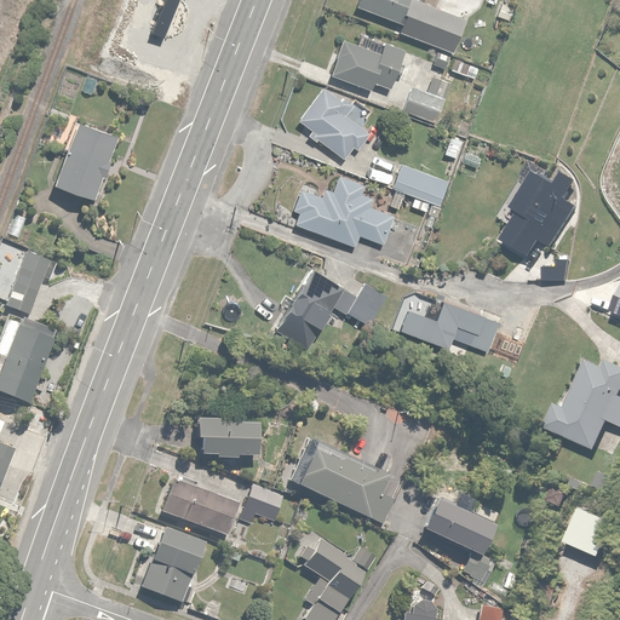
[(359,0),(357,4),(408,26),(409,21),(420,26),(429,6),(415,0),(359,0)]
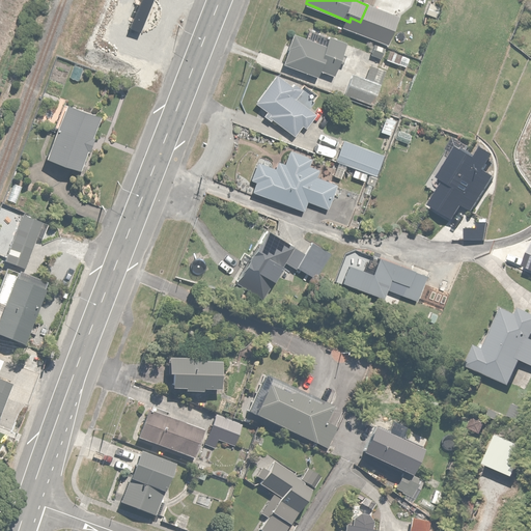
[(306,35),(295,32),(284,63),(317,75),(320,66),(335,72),(345,38),(330,33),(329,37),(308,30),(306,35)]
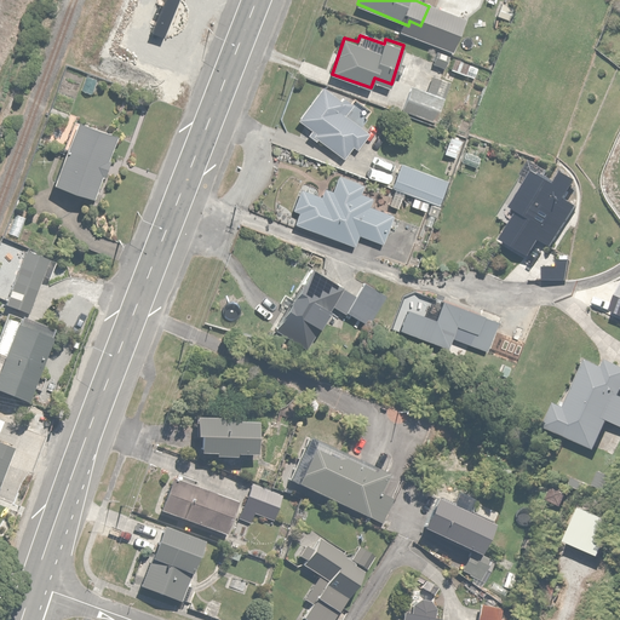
[(451,55),(437,50),(432,63),(446,68),(451,55)]
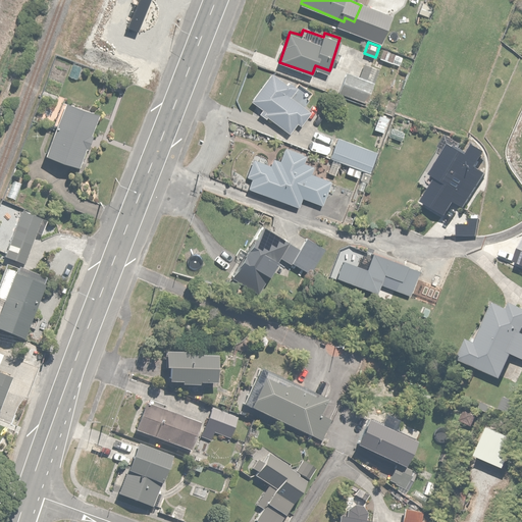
[(384,48),(379,59),(399,67),(404,56),(384,48)]
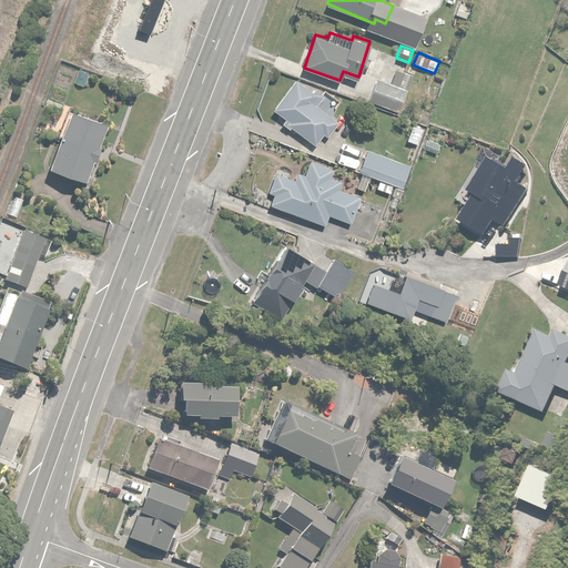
[(378,79),(368,100),(375,103),(374,105),(387,111),(388,108),(397,112),(407,91),(403,89),(409,74),(396,69),(389,84),(378,79)]
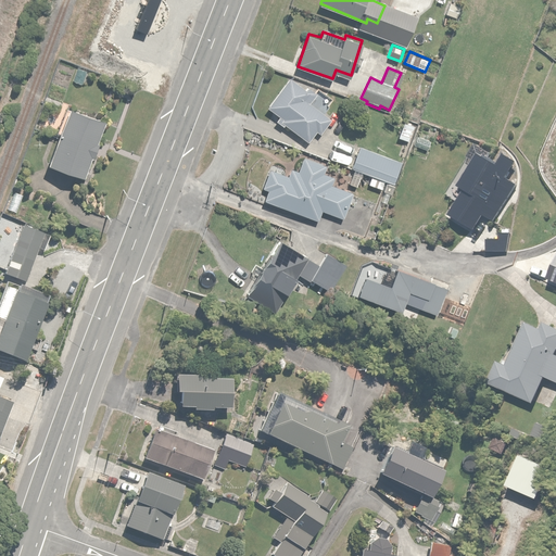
[(290,76),(267,105),(280,116),(277,119),(285,126),(287,124),(308,140),(318,128),(321,131),(331,119),(325,114),(336,101),(328,96),(327,98),(317,89),(315,91),(306,85),(304,88),(290,76)]
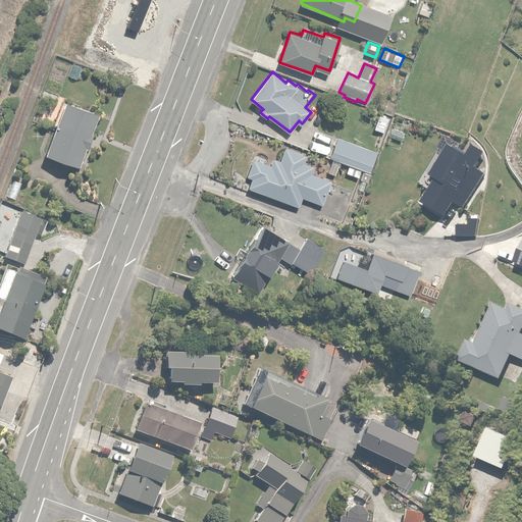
[(80,167),(88,148),(92,149),(97,138),(93,136),(101,114),(66,100),(45,153),(80,167)]
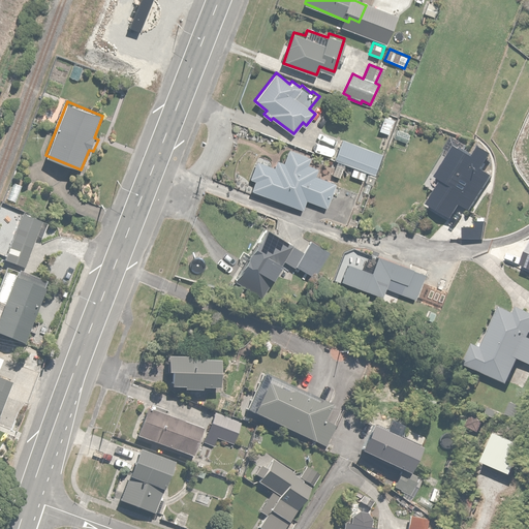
[(396,120),(384,116),(379,131),(390,134),(396,120)]
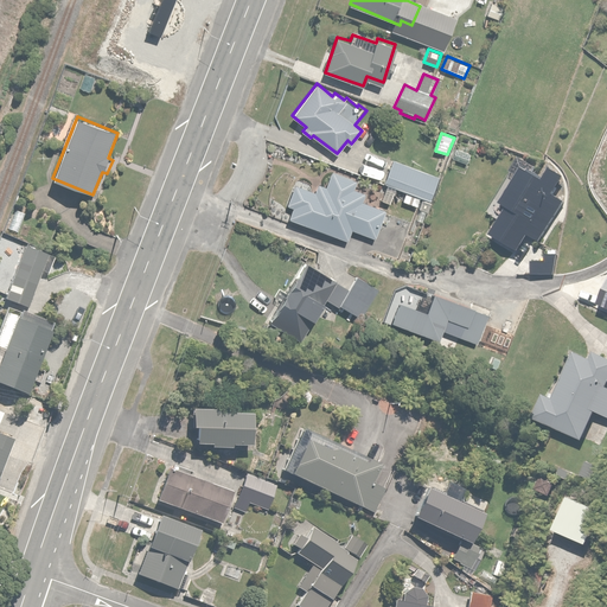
[(455,149),(452,160),(466,165),(470,153),(455,149)]
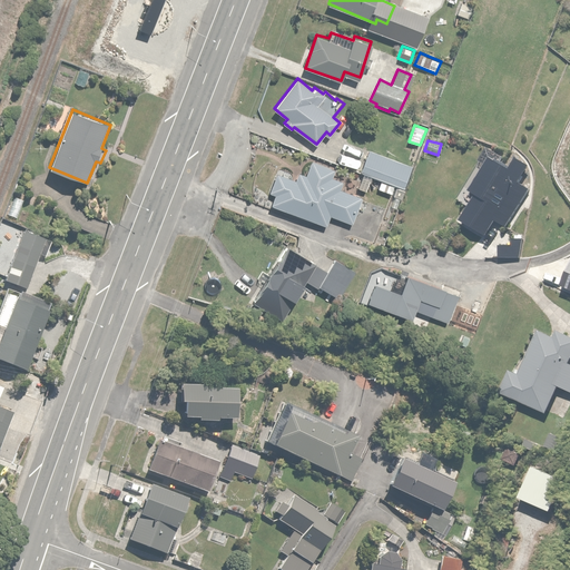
[(507,224),(528,185),(521,182),(530,166),(510,154),(507,158),(488,148),(480,161),(485,165),(471,192),(477,195),(463,220),(489,235),(498,219),(507,224)]
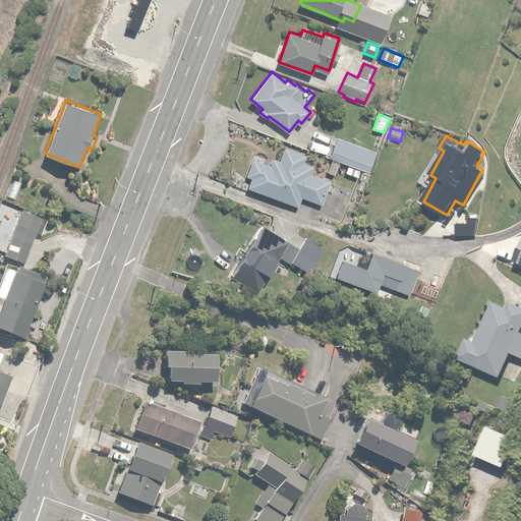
[(348,164),(361,169),(369,172),(377,151),(339,137),(332,158),(341,161),(348,164)]
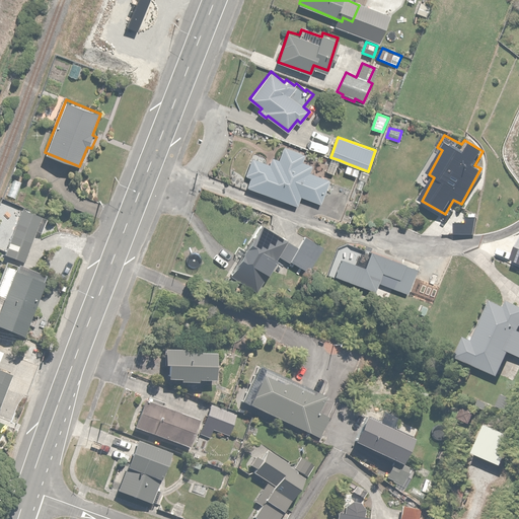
[(251,176),(247,188),(298,205),(301,196),(321,203),(329,179),(310,173),(313,164),(302,160),(304,154),(284,147),(280,159),(273,157),(271,164),(264,162),(265,158),(252,154),(245,174),(251,176)]
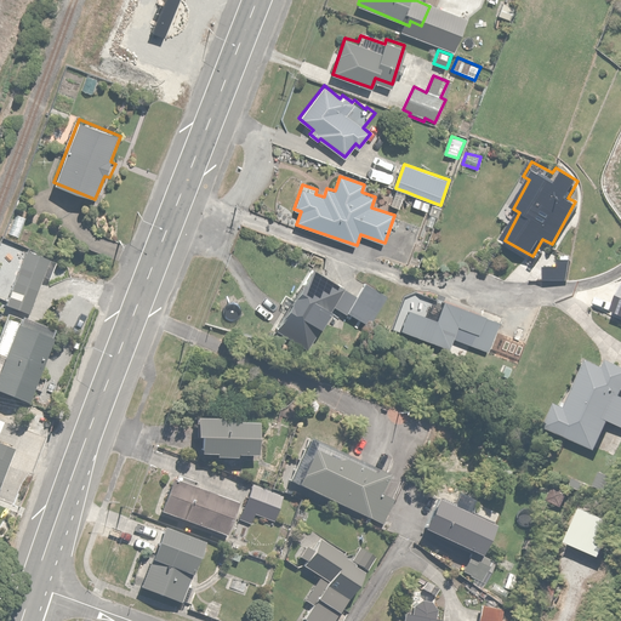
[(431,201),(415,195),(411,206),(427,212),(431,201)]
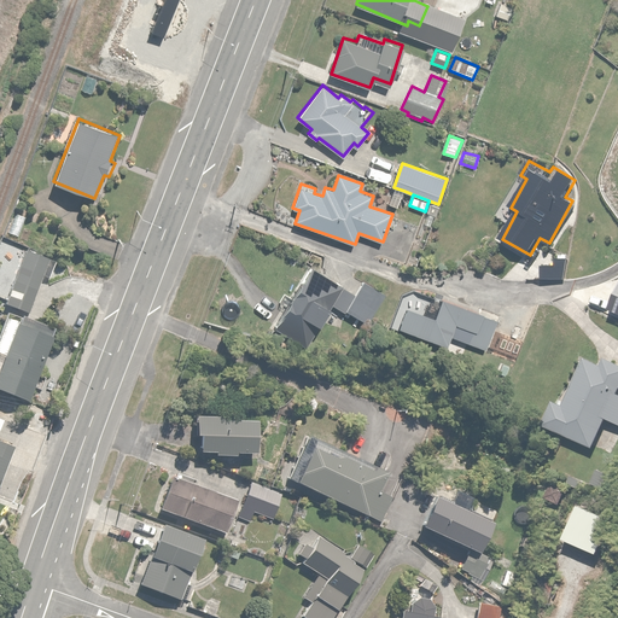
[(50,255),(27,246),(5,303),(28,312),(50,255)]
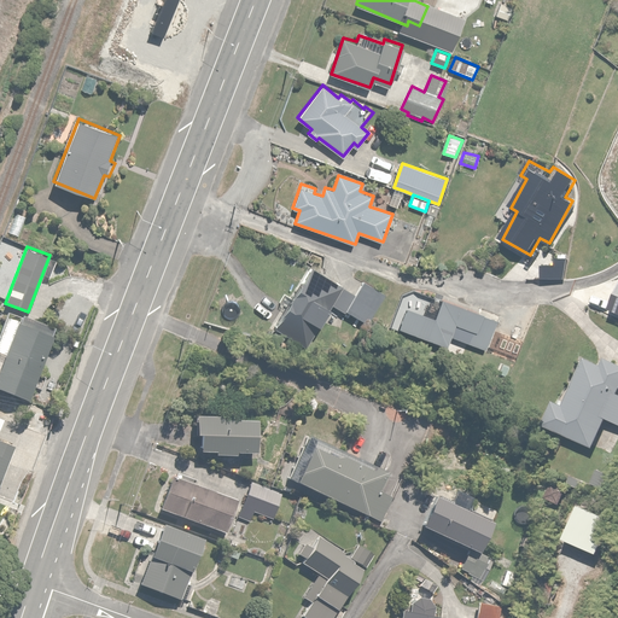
[(565,257),(557,258),(558,262),(541,263),(542,279),(566,277),(565,257)]
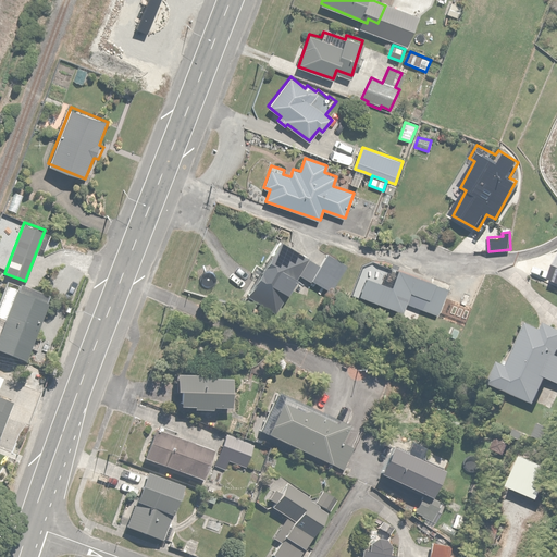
[(330,291),(347,264),(329,251),(319,267),(280,240),(247,291),(276,310),(299,274),(309,281),(311,279),(330,291)]
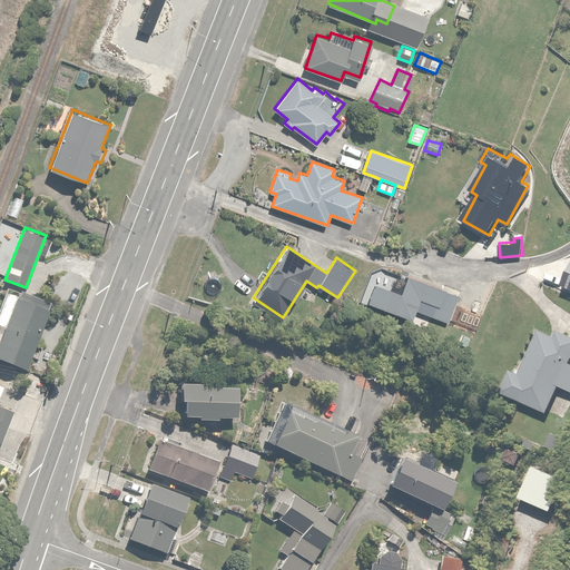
[(410,320),(414,310),(448,323),(459,296),(409,274),(401,293),(375,282),(367,301),(410,320)]
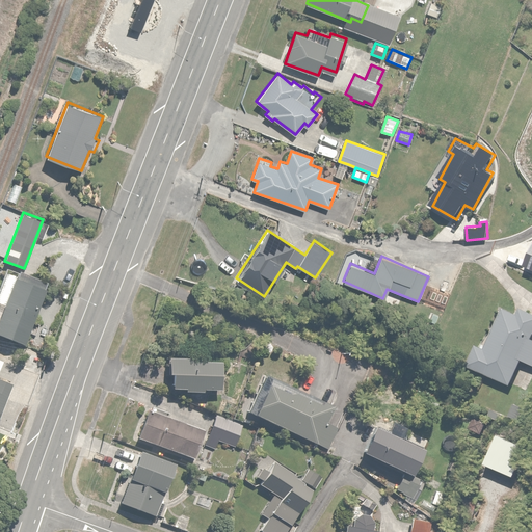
[(0,335),(24,344),(47,283),(6,267),(0,285),(0,335)]
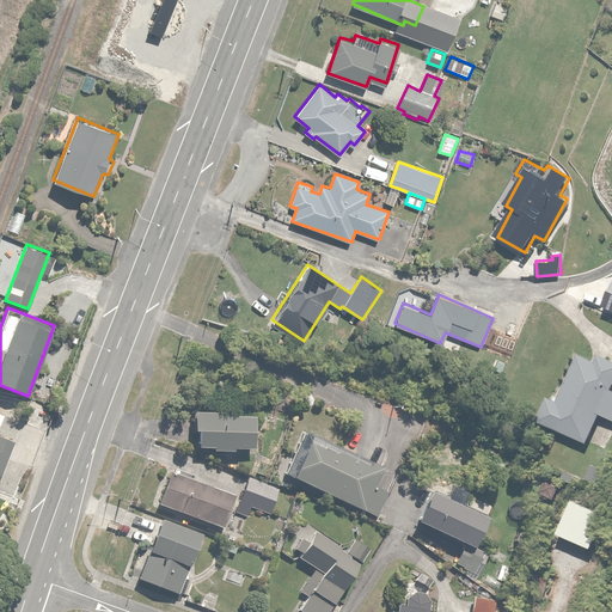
[(577,360),(571,375),(558,403),(552,399),(542,424),(587,445),(599,416),(611,421),(611,359),(601,355),(598,363),(582,356),(580,361),(577,360)]
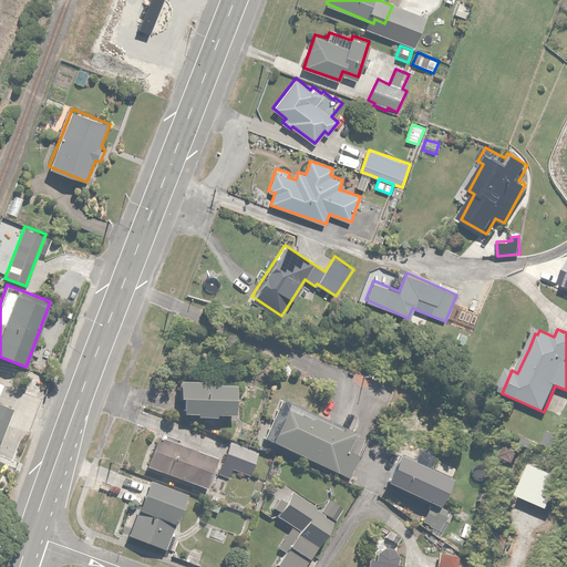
[(237,385),(209,385),(209,382),(179,382),(179,400),(184,400),(184,416),(198,416),(198,420),(216,420),(216,416),(237,416),(237,385)]
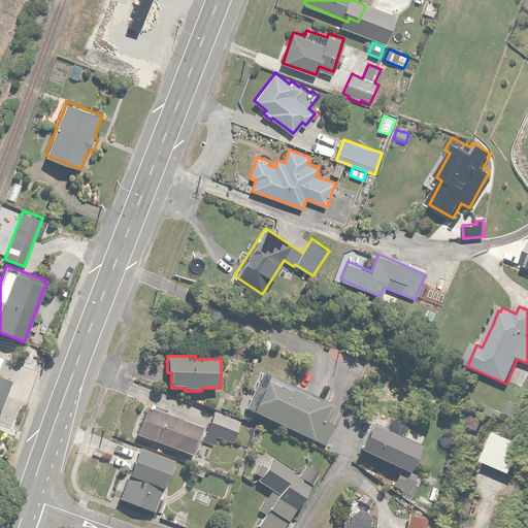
[(331,421),(336,408),(261,374),(244,408),(326,446),(336,423),(331,421)]
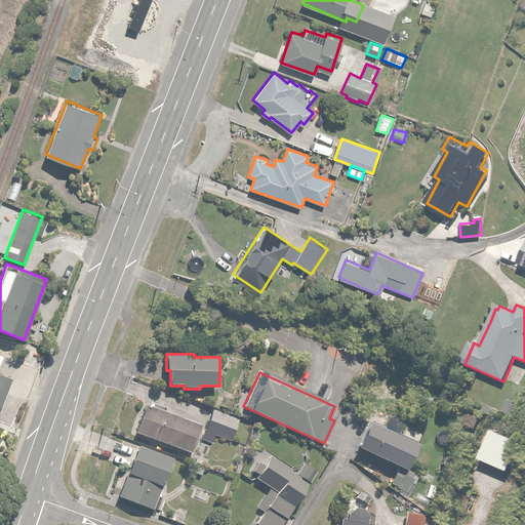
[(0,413),(14,379),(0,373),(0,413)]
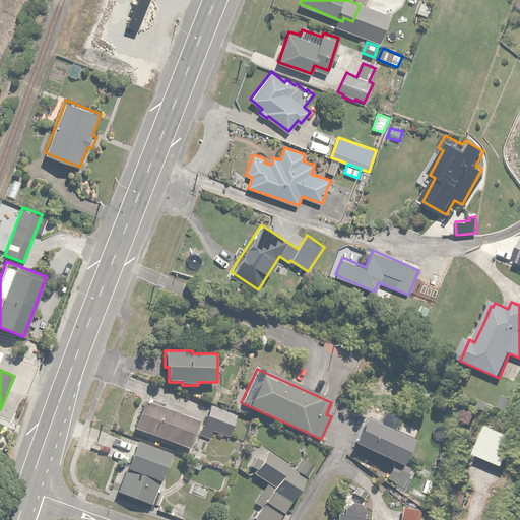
[(501,395),(497,408),(512,413),(516,400),(501,395)]
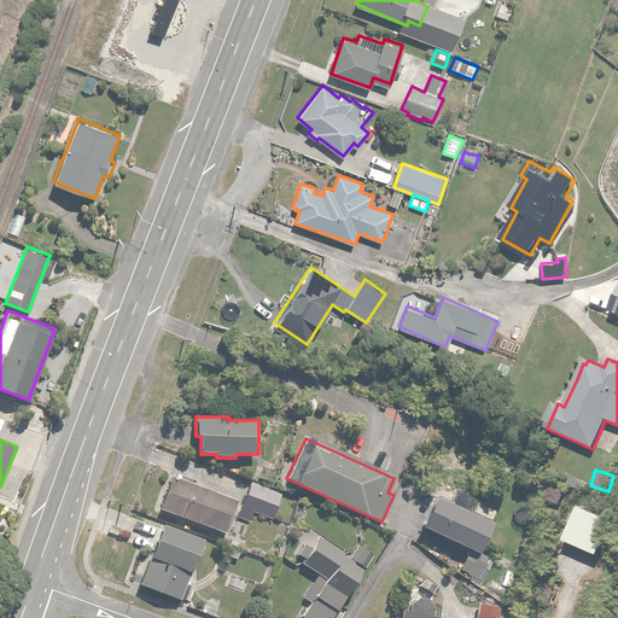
[(174,476),(161,509),(225,532),(240,491),(219,483),(216,491),(174,476)]
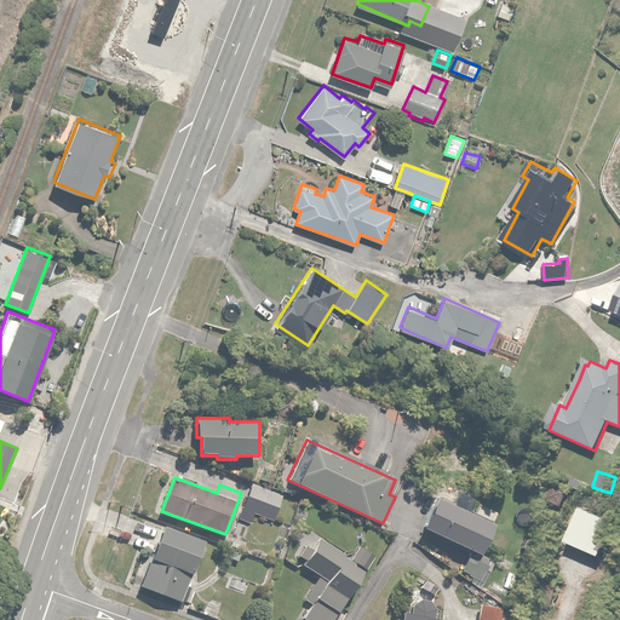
[(286,495),(252,483),(239,520),(251,524),(254,514),(276,522),(286,495)]
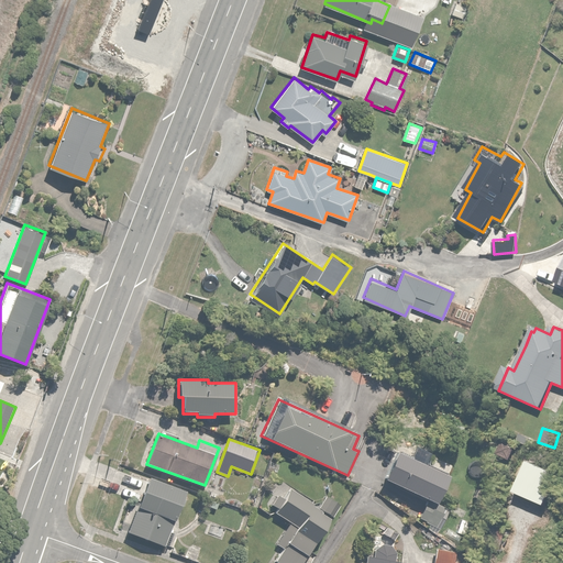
[(508,468),(515,446),(500,442),(494,464),(508,468)]
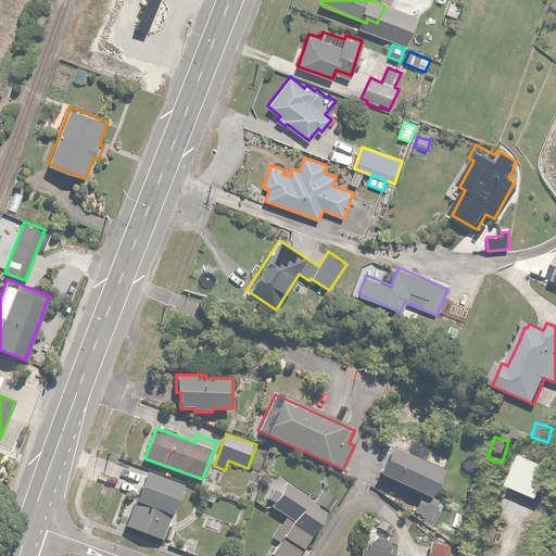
[(422,495),(430,497),(444,471),(396,445),(381,472),(422,495)]
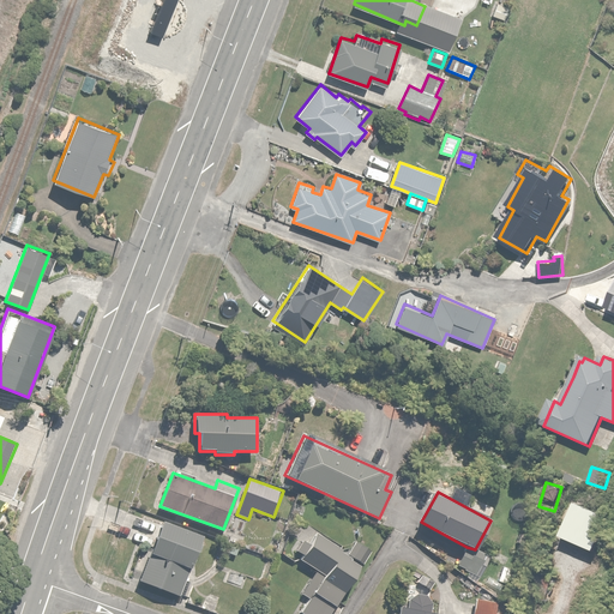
[(612,516),(577,501),(563,537),(597,552),(612,516)]
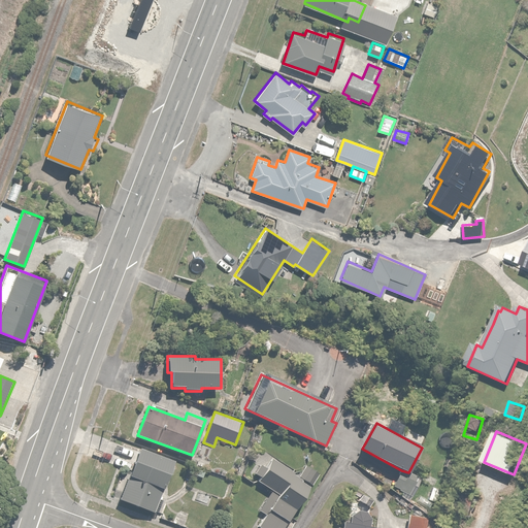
[(175,461),(140,447),(119,500),(154,515),(175,461)]
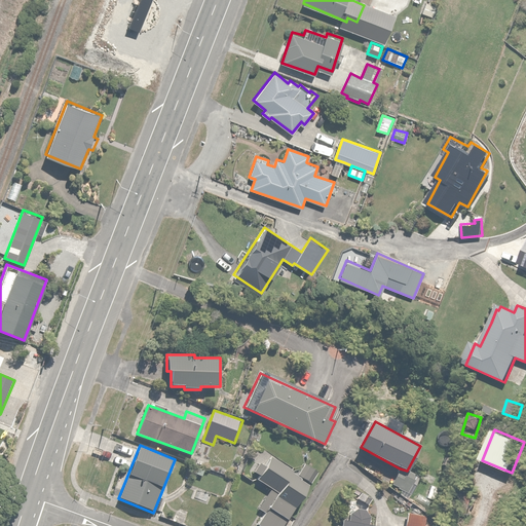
[(259,525),(282,525),(311,483),(320,472),(306,462),(298,474),(272,456),(265,466),(259,462),(254,470),(260,474),(256,480),(271,490),(258,510),(265,514),(258,525),(259,525)]
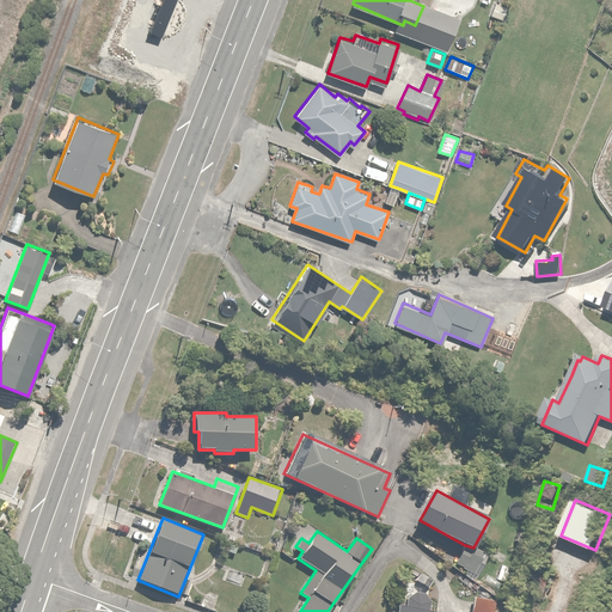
[(454,563),(466,570),(473,574),(476,569),(490,576),(499,562),(473,548),(465,545),(454,563)]
